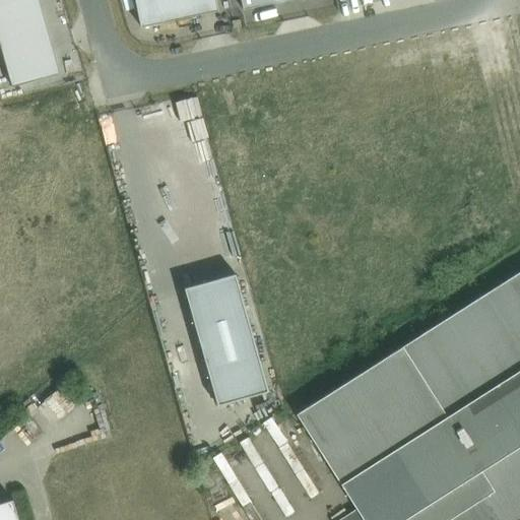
[(0,0),(0,45),(11,85),(59,72),(38,0),(0,0)]
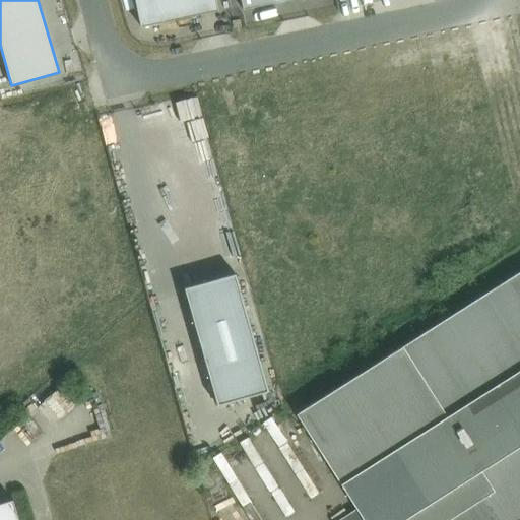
[(217,10),(215,0),(134,0),(140,26),(217,10)]
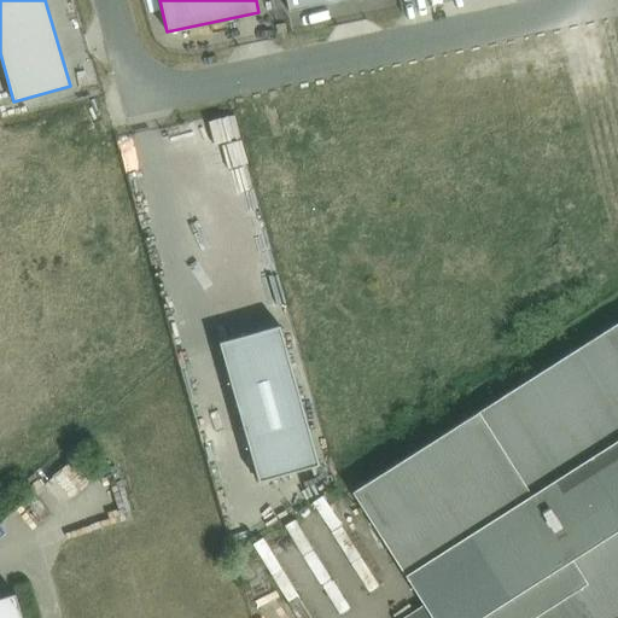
[(338,0),(285,0),(289,11),(338,0)]
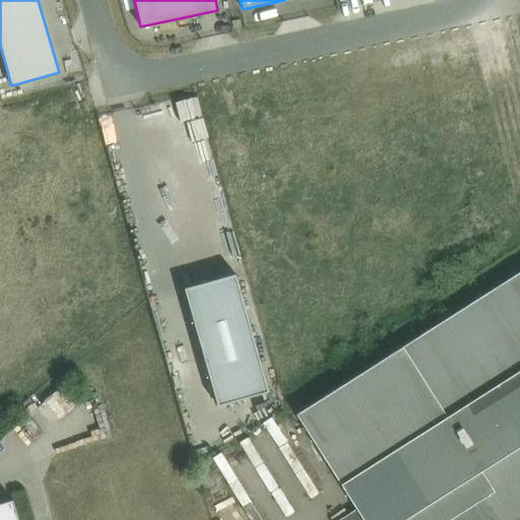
[(519,272),(295,416),(354,511),(340,519),(517,519),(519,518),(519,272)]
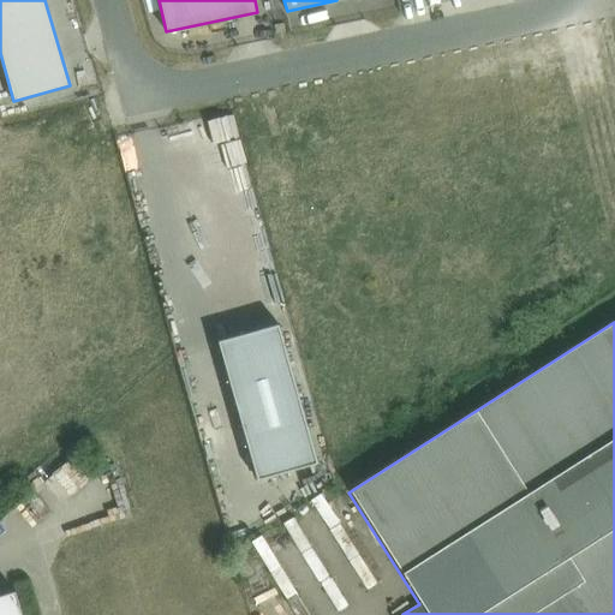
[(317,461),(278,323),(218,340),(257,478),(317,461)]
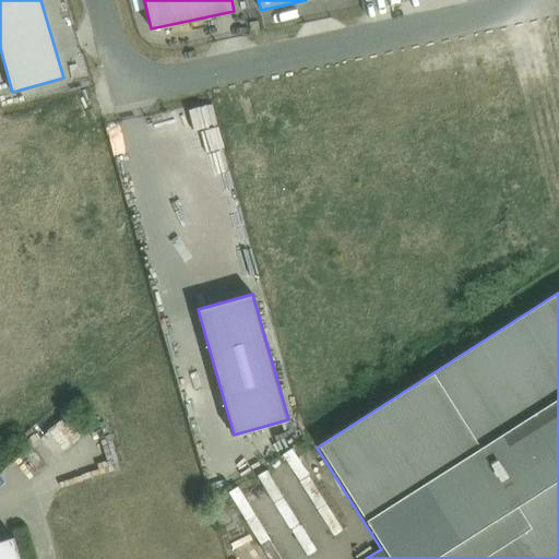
[(88,402),(63,423),(80,442),(105,421),(88,402)]
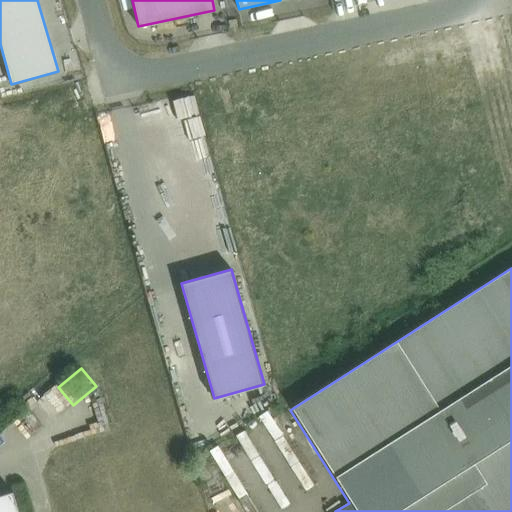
[(0,511),(18,511),(12,491),(0,494),(0,511)]
